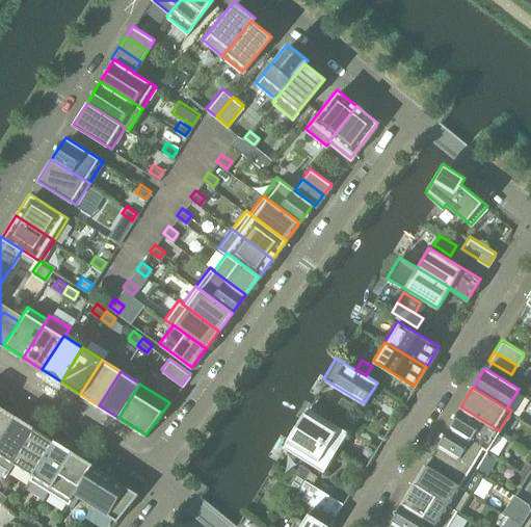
[(335,404),(345,411),(351,400),(341,394),(335,404)]
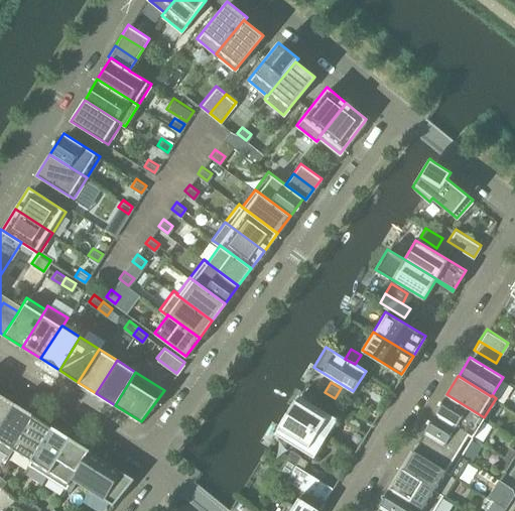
[(329,407),(335,398),(325,392),(318,401),(329,407)]
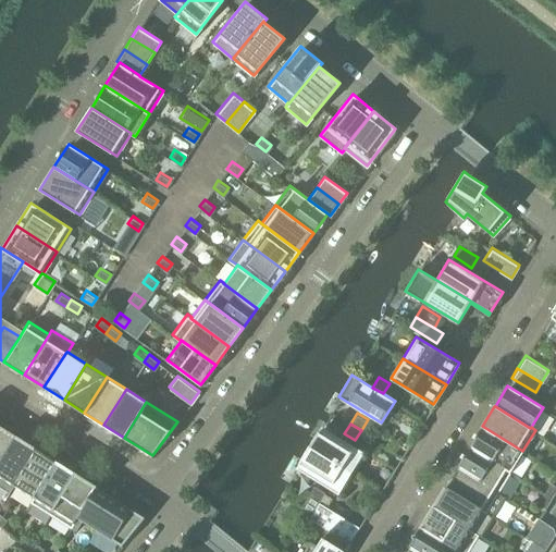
[(0,460),(16,436),(0,425),(0,460)]
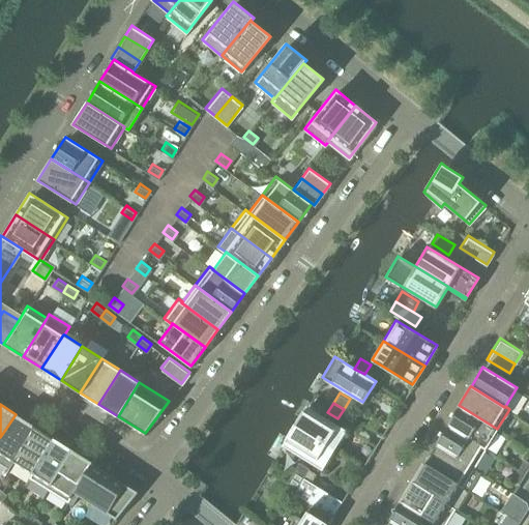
[(293,425),(333,449),(346,429),(305,404),(293,425)]
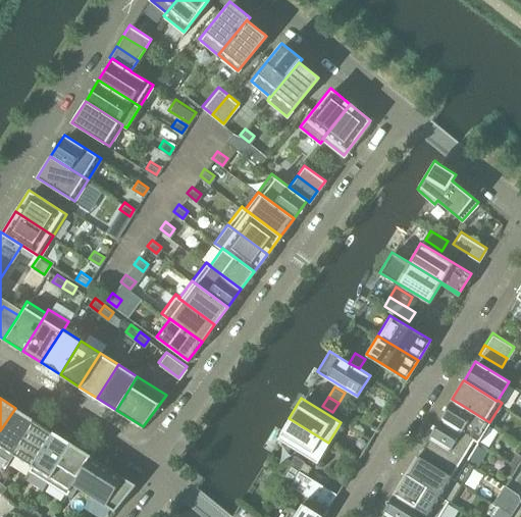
[(489,422),(452,399),(440,417),(478,441),(489,422)]
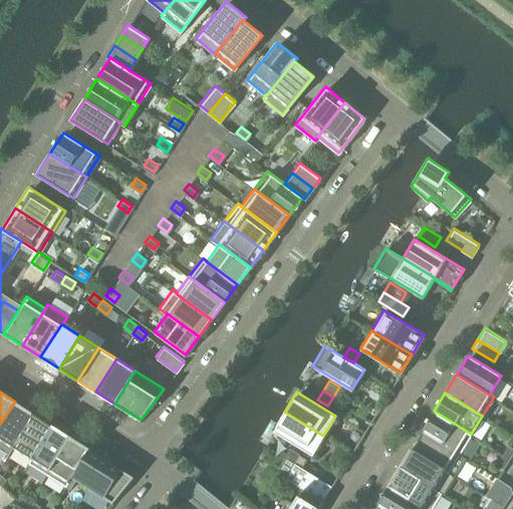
[(15,402),(0,424),(0,438),(13,446),(33,413),(15,402)]
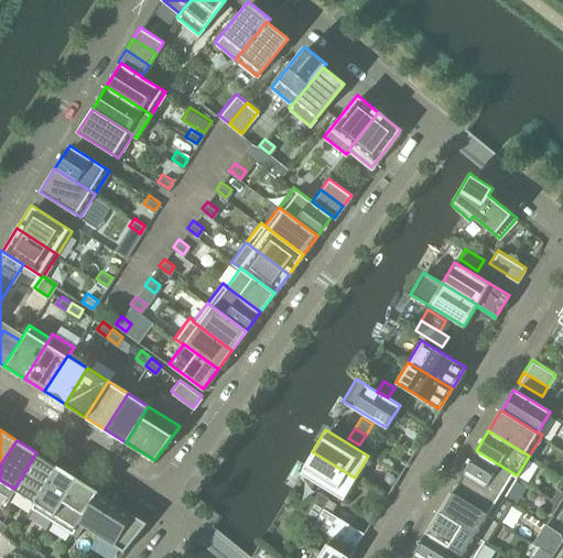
[(463,471),(504,496),(517,476),(476,450),(463,471)]
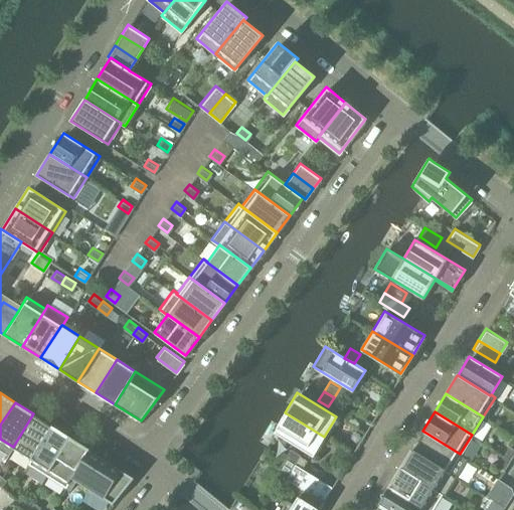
[(313,456),(324,437),(285,412),(274,432),(313,456)]
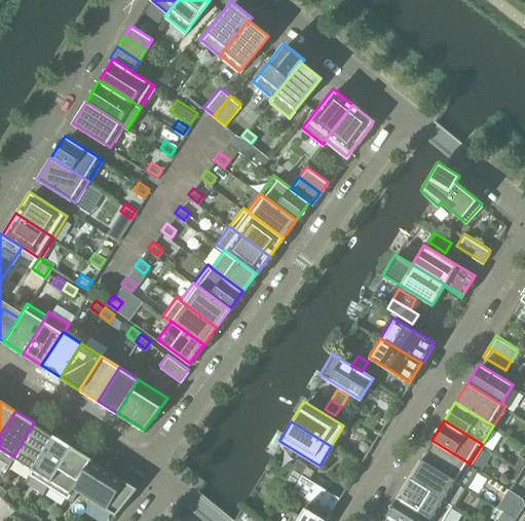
[(31,468),(32,468),(52,435),(34,422),(13,456),(31,468)]
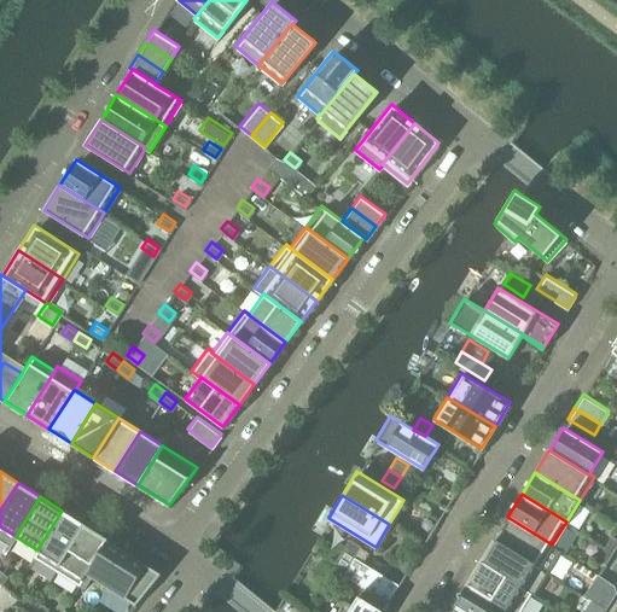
[(38,549),(36,549),(33,554),(56,569),(85,524),(62,511),(38,549)]
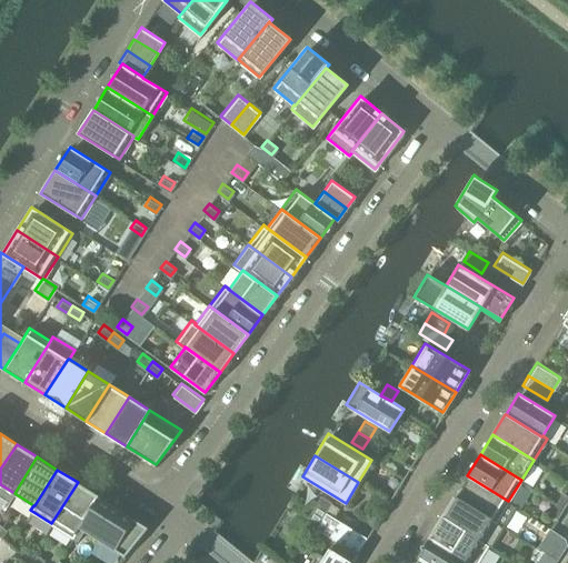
[(508,501),(467,475),(455,495),(491,518),(491,519),(496,521),(508,501)]
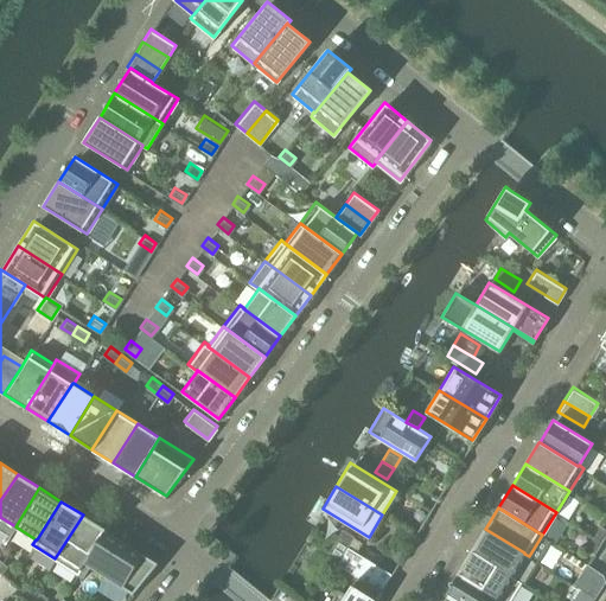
[(83,515),(55,558),(77,573),(83,562),(104,529),(83,515)]
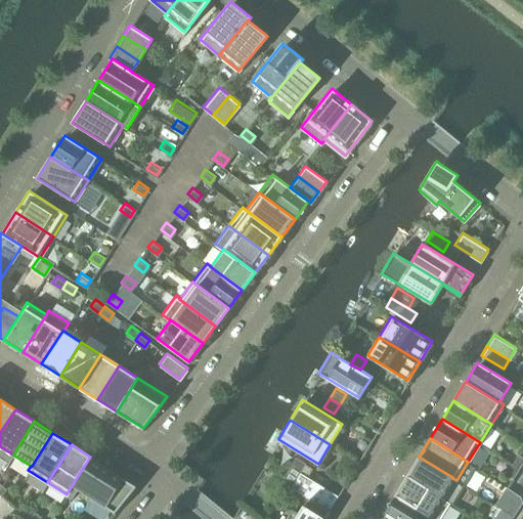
[(522,459),(522,455),(518,451),(512,462),(519,466),(522,459)]
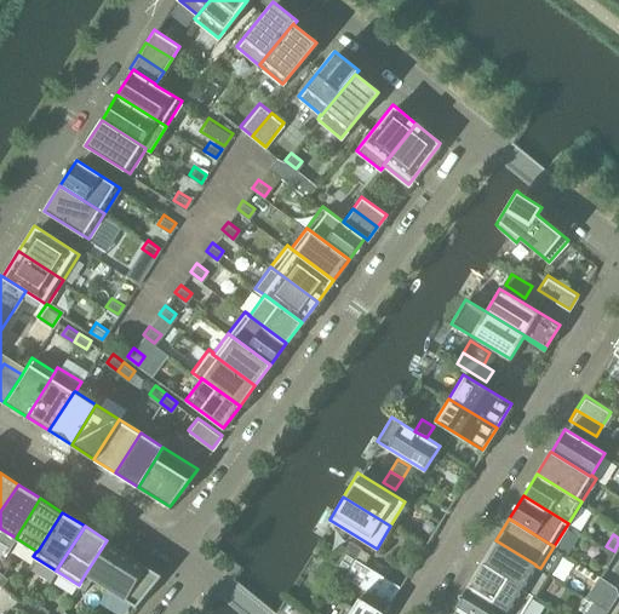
[(342,549),(354,556),(361,545),(349,538),(342,549)]
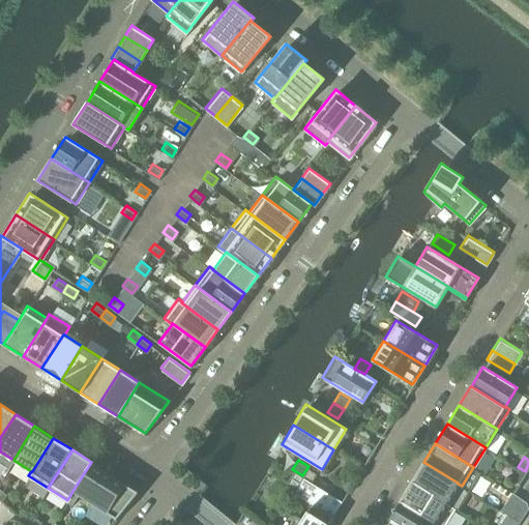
[(72,491),(116,518),(138,491),(91,462),(72,491)]
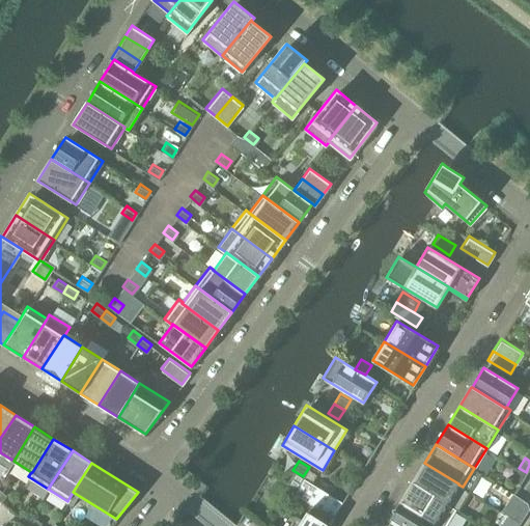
[(424,463),(413,482),(447,503),(447,502),(455,507),(457,508),(469,491),(463,487),(458,485),(458,483),(424,463)]
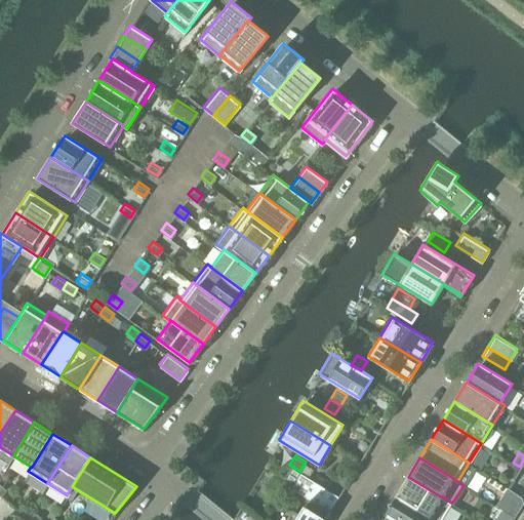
[(520,467),(513,463),(507,473),(514,477),(520,467)]
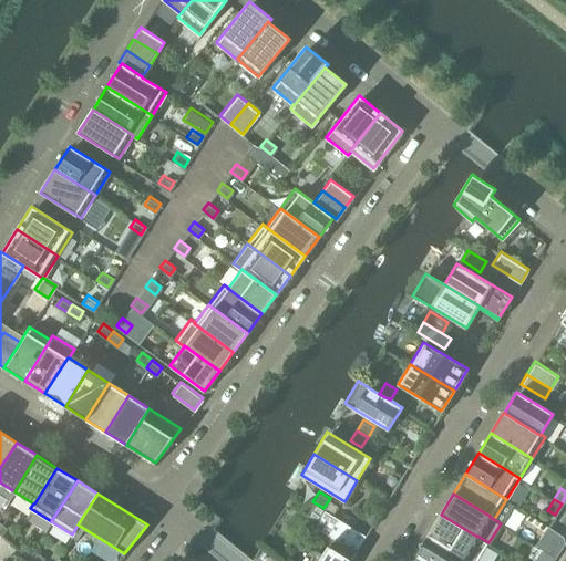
[(317,519),(323,508),(312,501),(307,511),(317,519)]
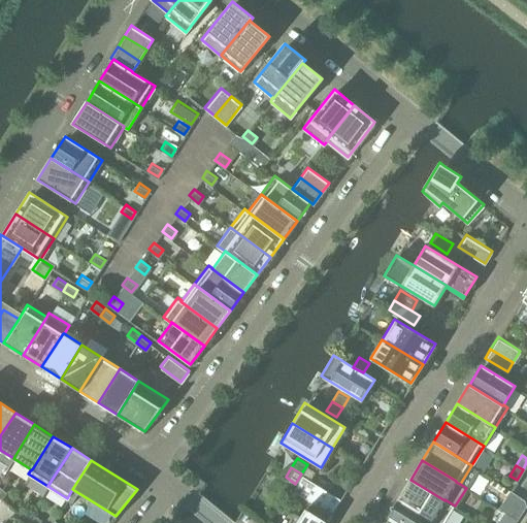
[(301,474),(295,484),(314,495),(320,485),(309,479),(301,474)]
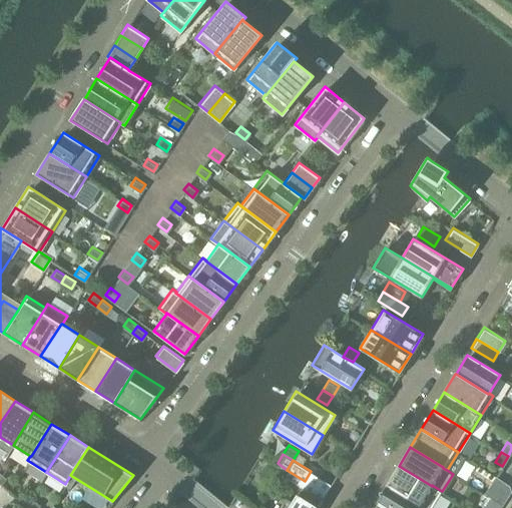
[(432,485),(432,486),(399,466),(387,484),(420,504),(420,505),(425,507),(429,507),(440,490),(432,485)]
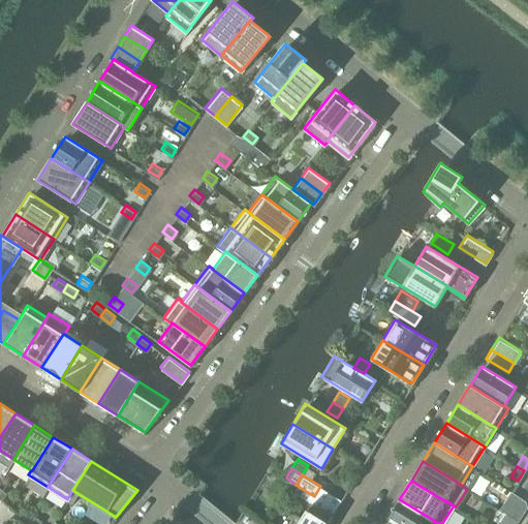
[(431,523),(433,521),(433,520),(399,499),(387,519),(395,523),(431,523)]
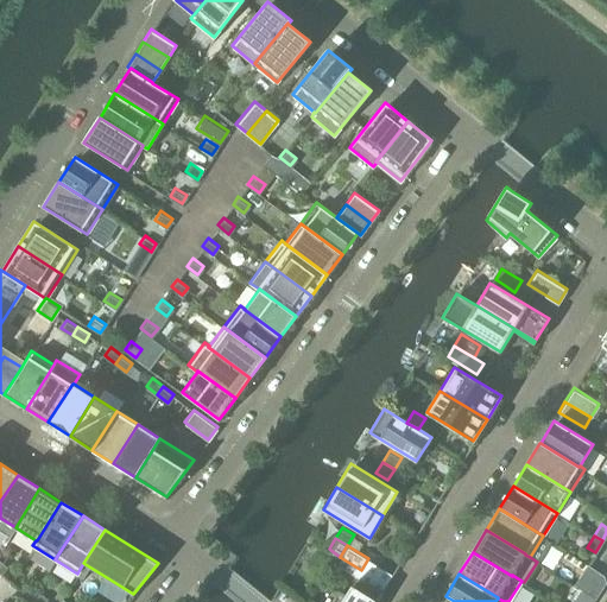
[(373,601),(381,590),(358,576),(347,594),(339,589),(329,601),(373,601)]
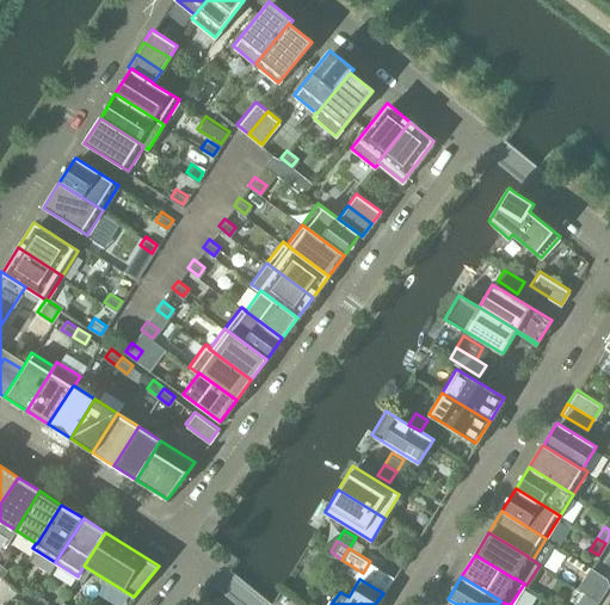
[(31,599),(37,591),(26,582),(20,590),(31,599)]
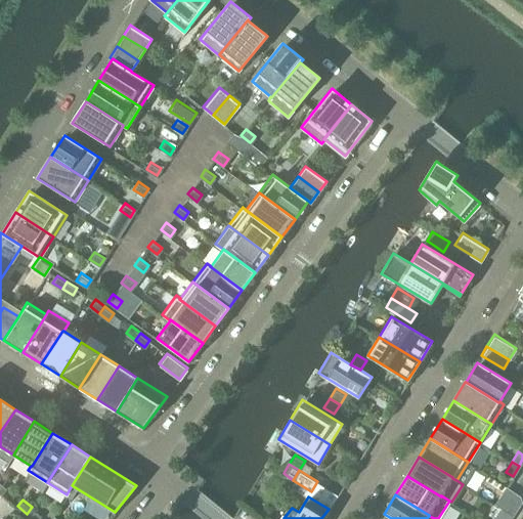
[(519,505),(512,501),(506,510),(512,515),(519,505)]
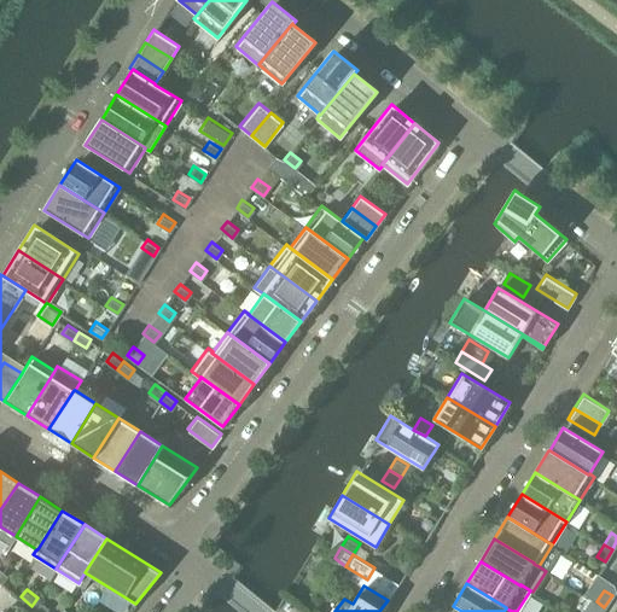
[(31,606),(39,611),(44,611),(48,607),(38,598),(31,606)]
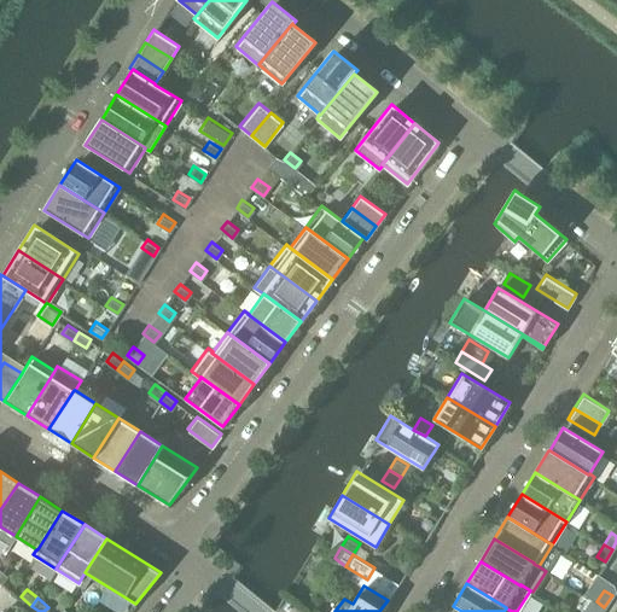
[(591,598),(581,611),(600,611),(604,607),(597,601),(591,598)]
